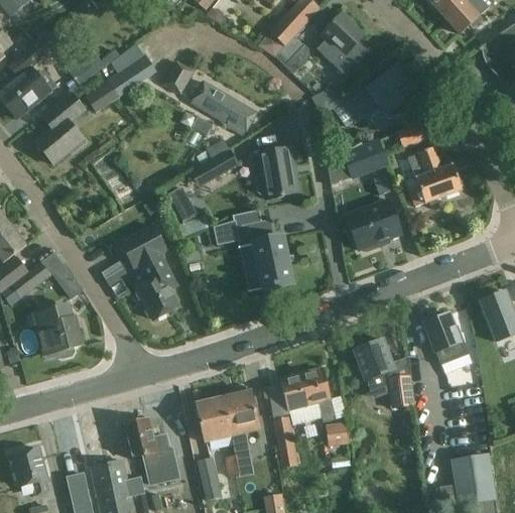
[(0,0),(0,2),(10,16),(30,0),(0,0)]
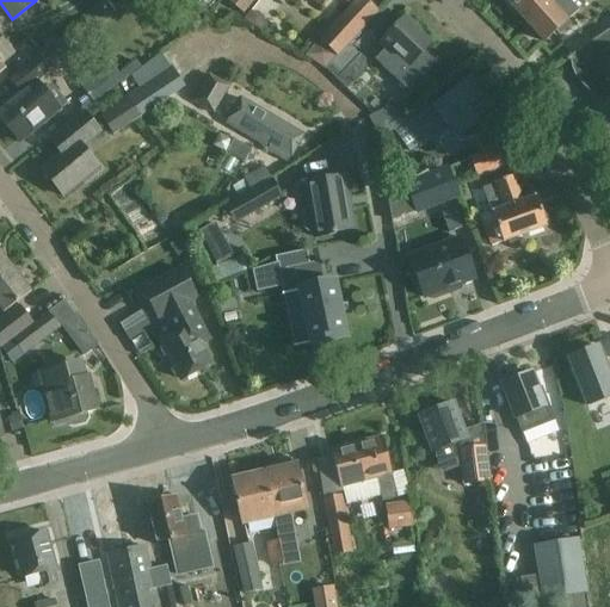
[(108,0),(106,1),(116,13),(131,0),(108,0)]
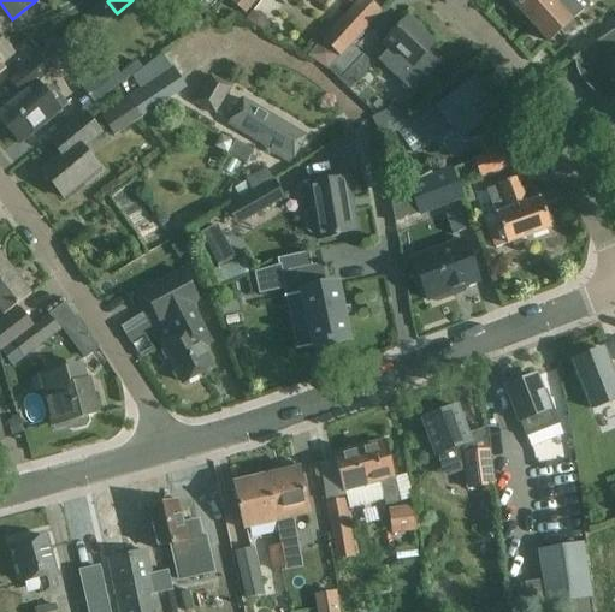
[(247,12),(256,0),(232,0),(247,12)]
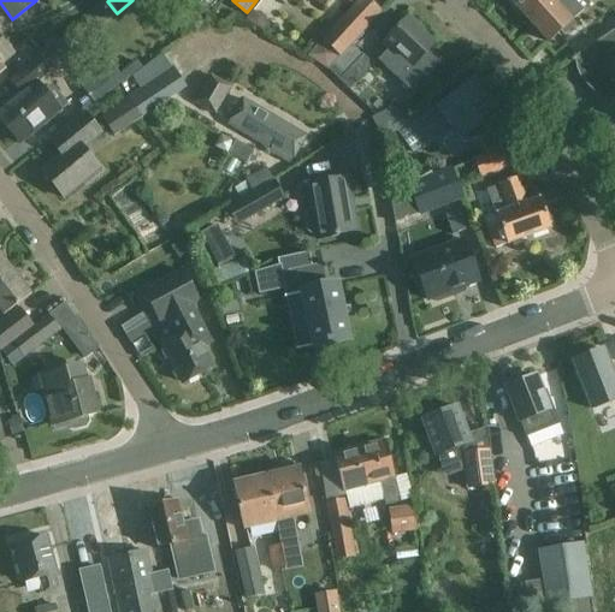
[(329,66),(331,64),(352,42),(382,10),(371,0),(356,0),(308,54),(329,66)]
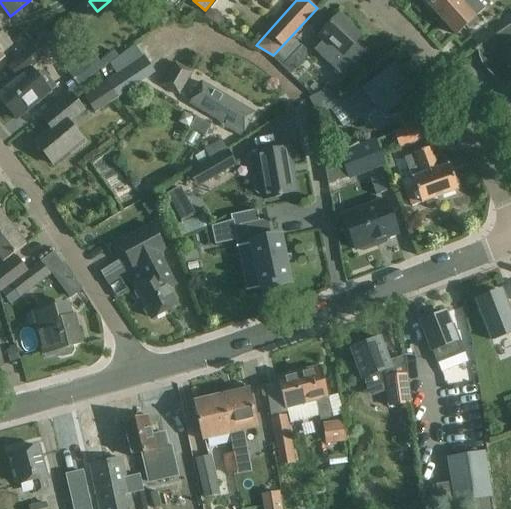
[(426,0),(439,14),(454,0),(426,0)]
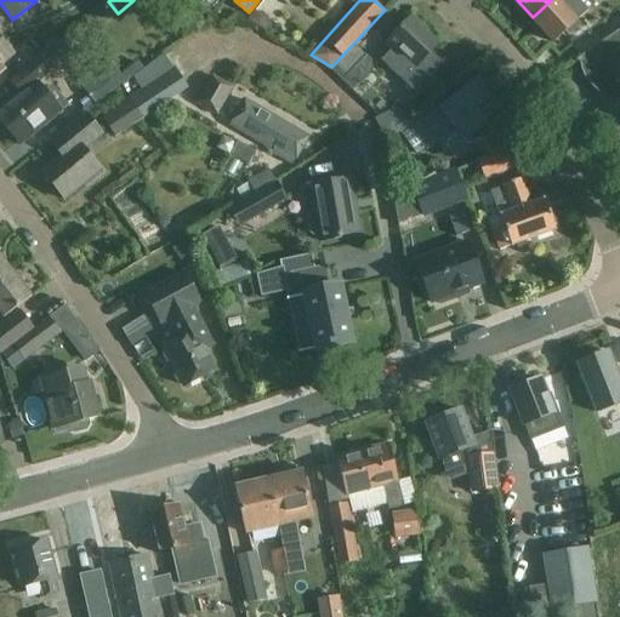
[(551,0),(533,17),(555,41),(567,29),(570,34),(581,23),(578,20),(590,9),(582,0),(551,0)]
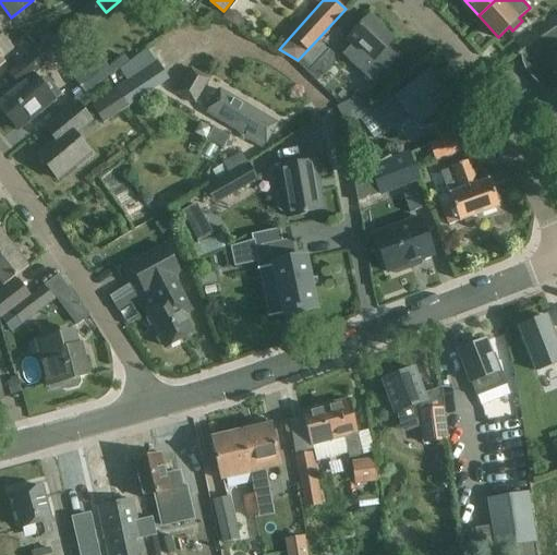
[(372,12),(351,35),(348,39),(352,44),(343,52),(375,82),(399,55),(388,45),(392,38),(380,27),(384,24),(372,12)]
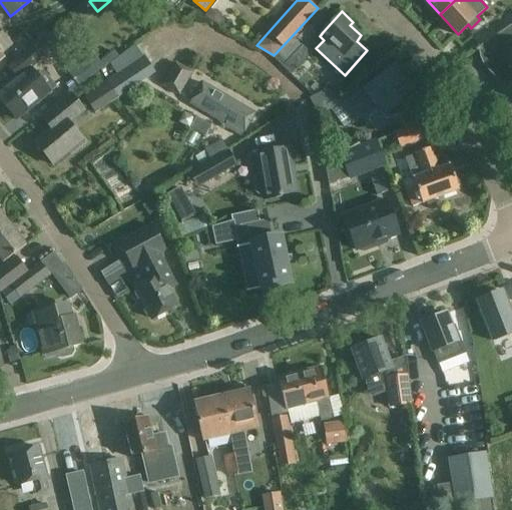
[(502,89),(501,89),(511,118),(511,22),(479,45),(480,50),(481,55),(483,60),(485,64),(489,68),(493,72),(497,77),(500,82),(502,89)]
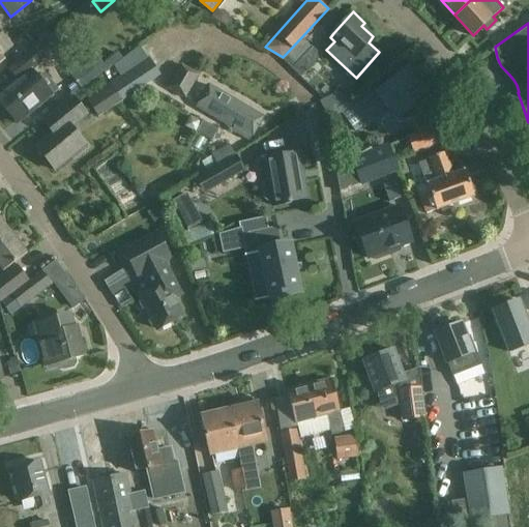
[(2,30),(0,32),(0,61),(6,57),(3,54),(15,45),(2,30)]
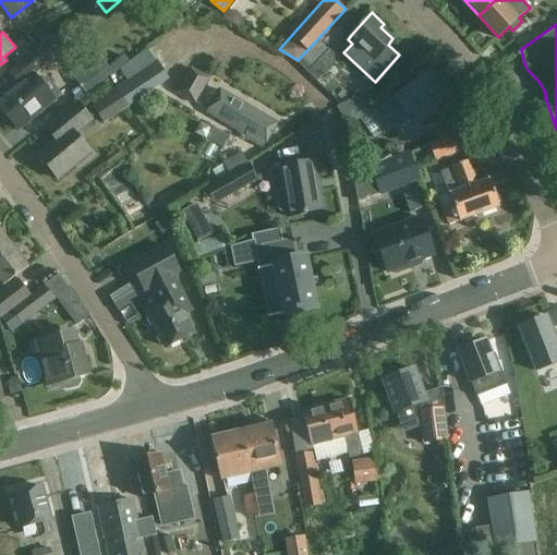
[(318,38),(300,58),(312,69),(322,75),(336,60),(335,52),(318,38)]
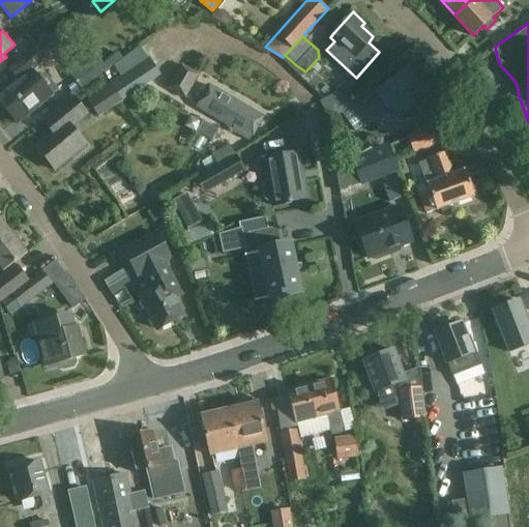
[(33,49),(11,67),(21,79),(0,95),(0,100),(18,122),(53,93),(33,69),(42,61),(33,49)]
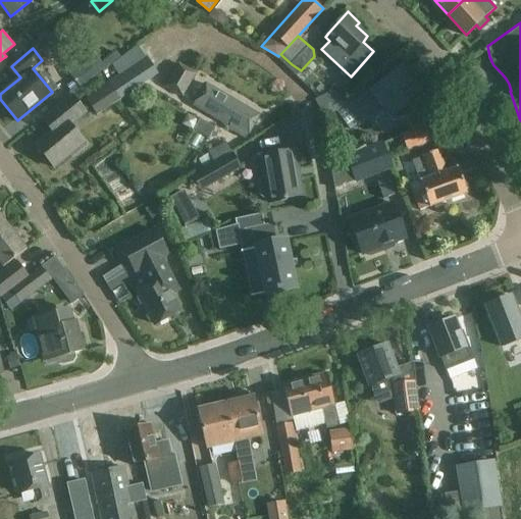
[(90,61),(73,73),(83,85),(105,66),(92,51),(86,56),(90,61)]
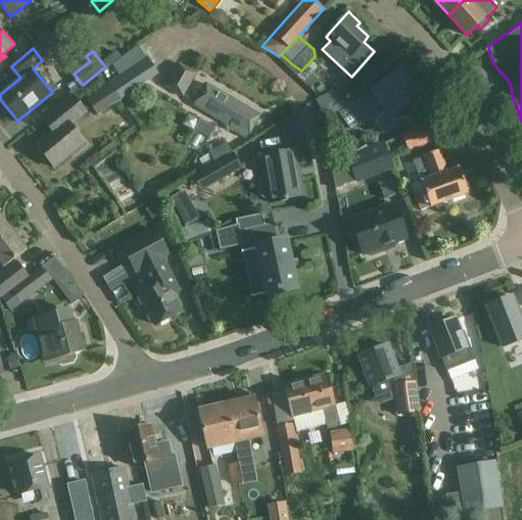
[(111,80),(123,97),(158,73),(147,55),(111,80)]
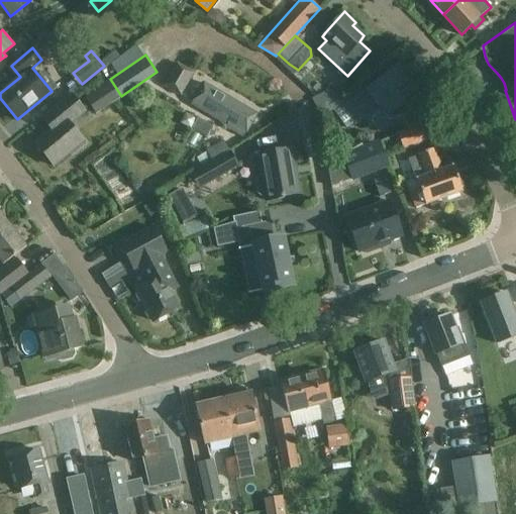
[(182,94),(195,72),(178,62),(165,84),(182,94)]
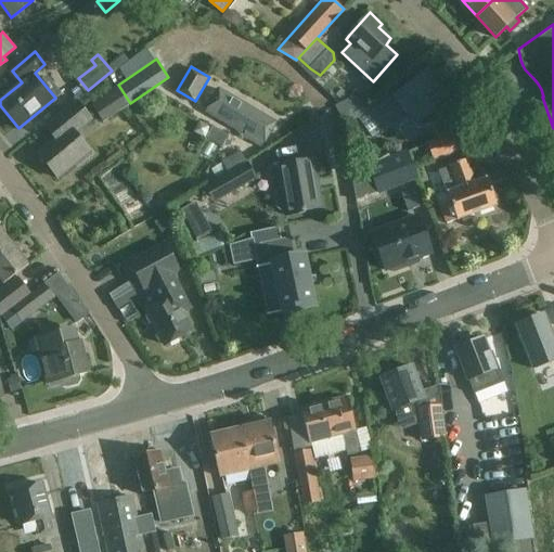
[(420,127),(442,118),(437,105),(446,98),(425,72),(404,89),(402,86),(372,107),(369,103),(356,112),(372,135),(406,111),(420,127)]
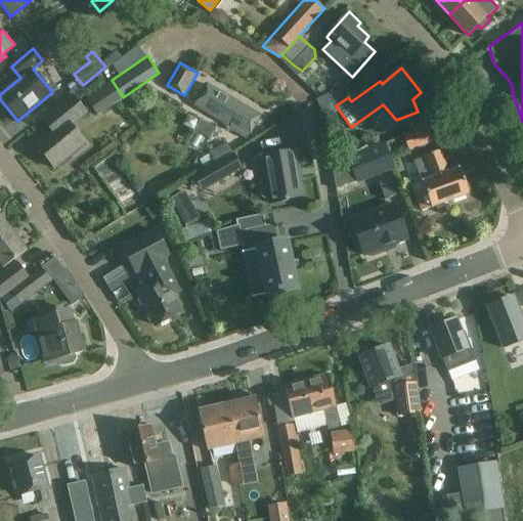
[(123,97),(112,80),(87,95),(98,113),(123,97)]
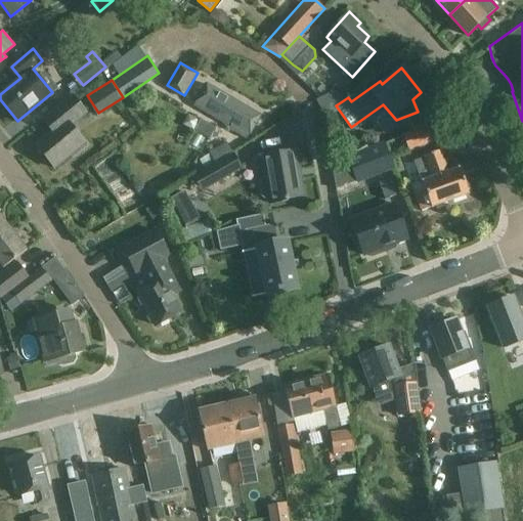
[(232,128),(248,136),(261,114),(207,83),(195,103),(233,126),(232,128)]
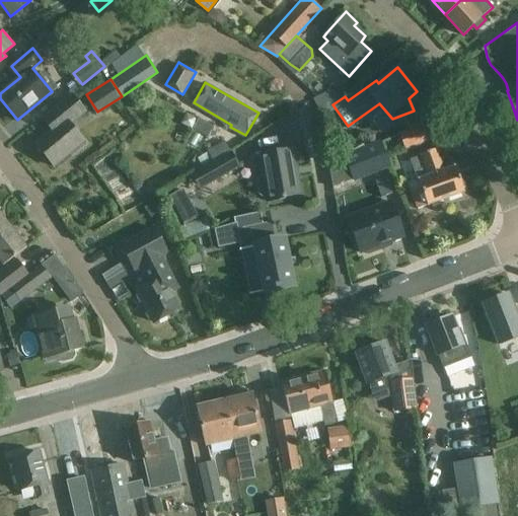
[(55,165),(84,141),(70,124),(85,112),(72,94),(44,118),(52,129),(37,142),(55,165)]
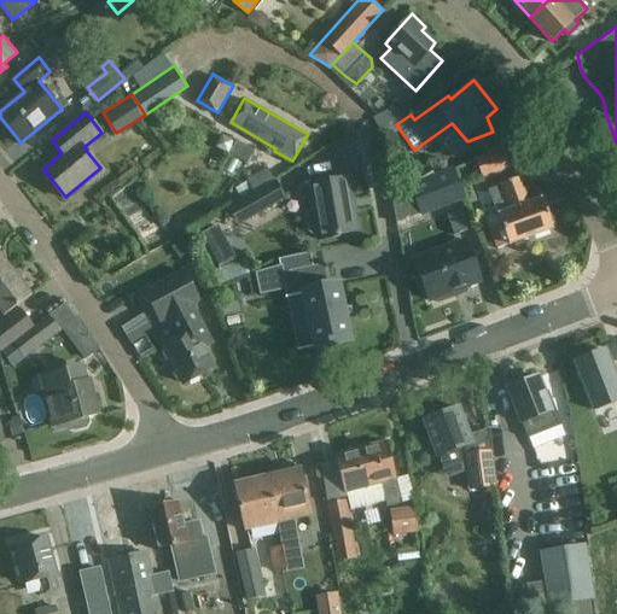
[(230,162),(242,130),(226,124),(214,156),(230,162)]
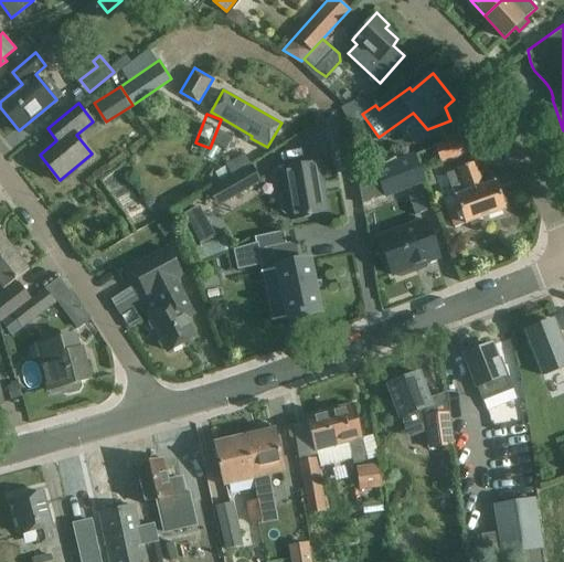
[(442,160),(470,150),(465,134),(435,144),(442,160)]
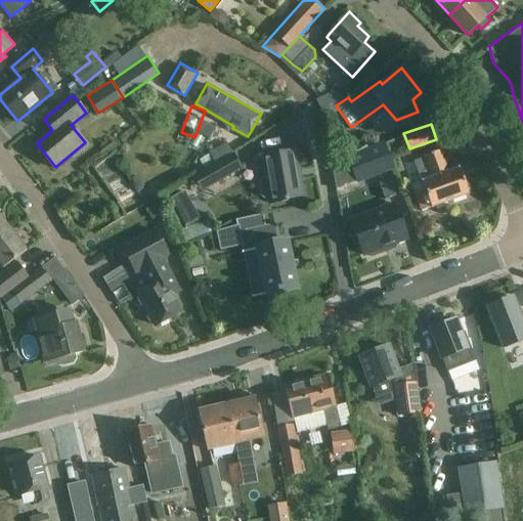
[(208,147),(226,140),(221,129),(204,136),(208,147)]
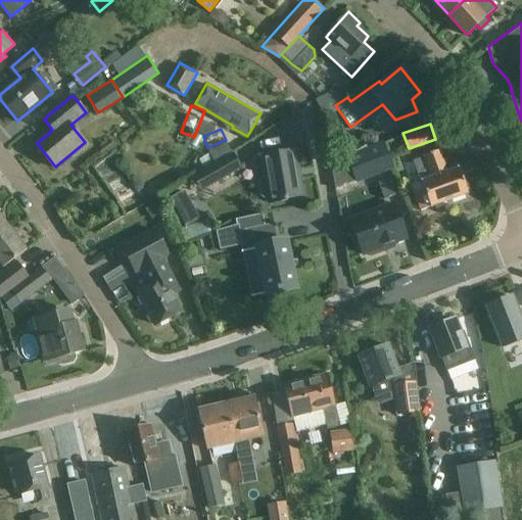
[(201,190),(243,166),(227,139),(209,150),(216,160),(192,174),(201,190)]
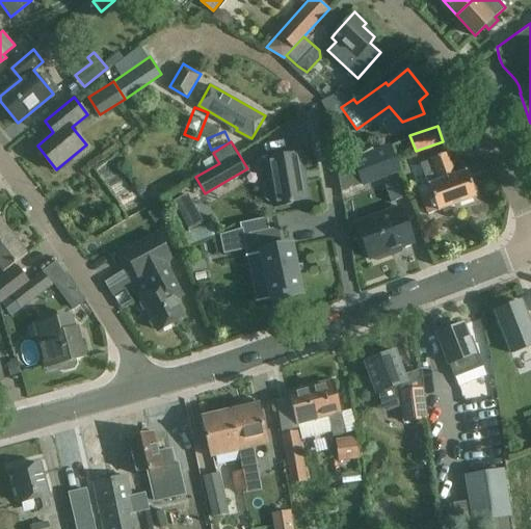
[(399,169),(390,146),(353,159),(362,183),(399,169)]
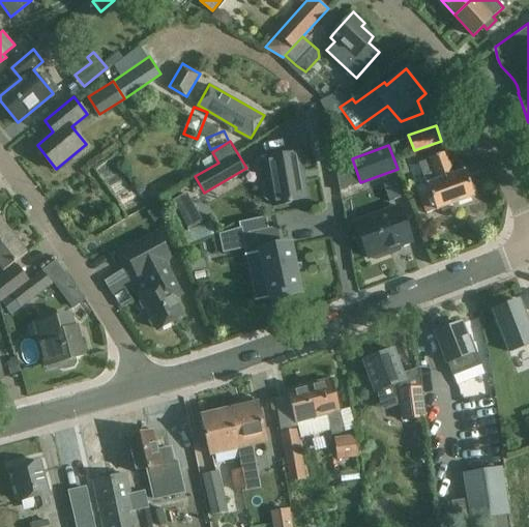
[(427,213),(437,209),(475,196),(466,170),(453,174),(445,151),(418,160),(430,192),(420,195),(427,213)]
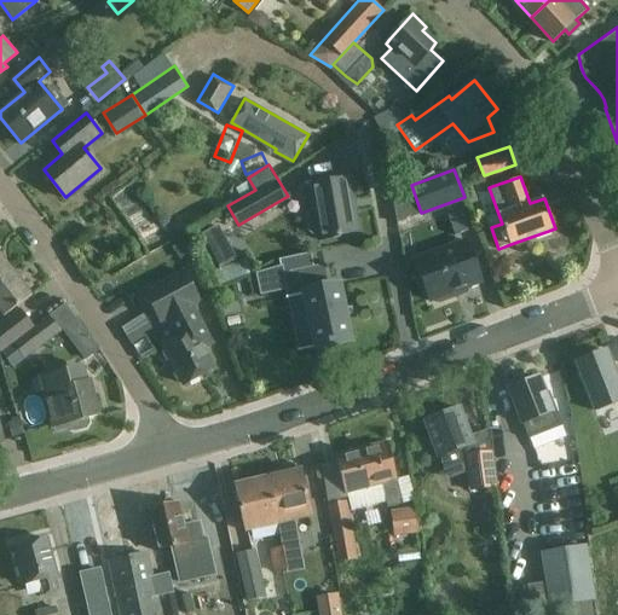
[(302,197),(313,196),(316,208),(311,209),(307,215),(310,227),(316,231),(321,231),(322,239),(342,236),(342,233),(359,231),(348,178),(301,186),(302,197)]
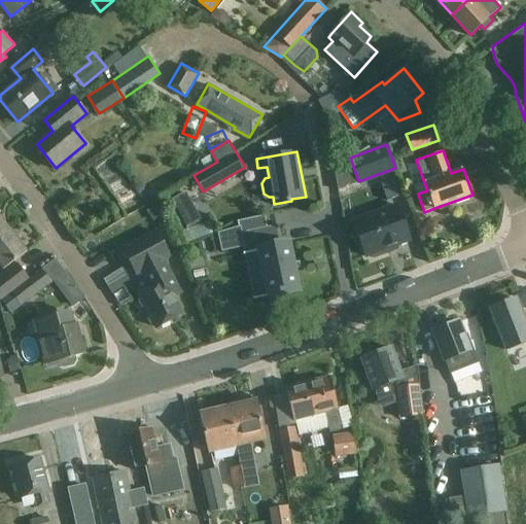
[(339,188),(356,182),(358,181),(350,158),(335,164),(339,188)]
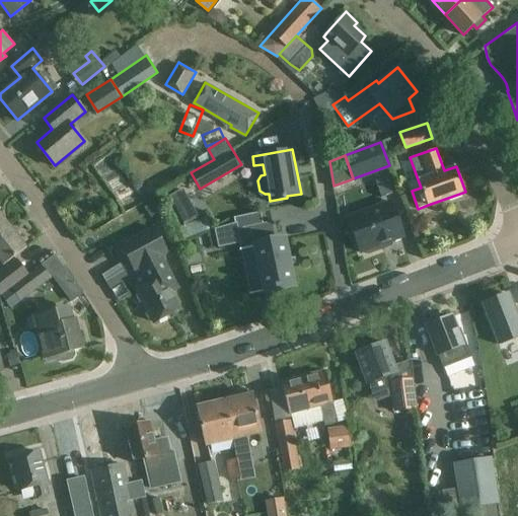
[(176,203),(191,195),(186,186),(171,194),(176,203)]
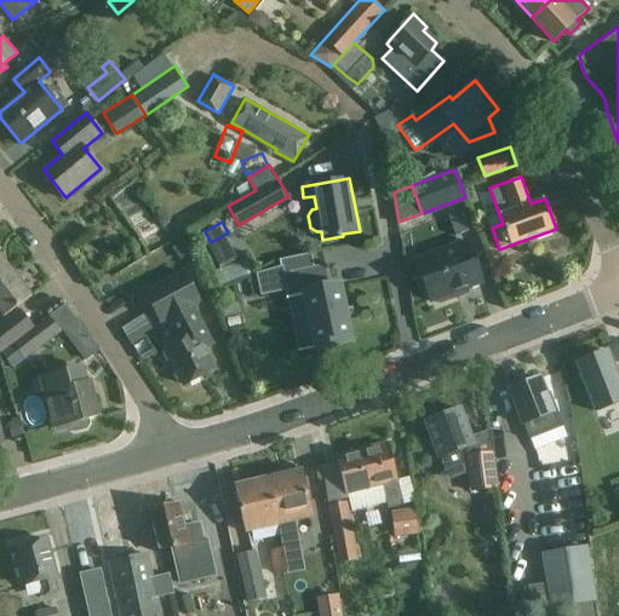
[(185,237),(173,246),(181,258),(193,249),(185,237)]
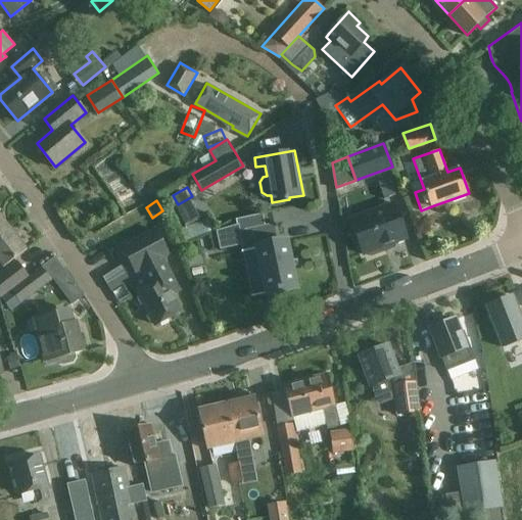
[(395,202),(350,219),(364,253),(368,251),(371,254),(380,251),(381,246),(408,237),(395,202)]
